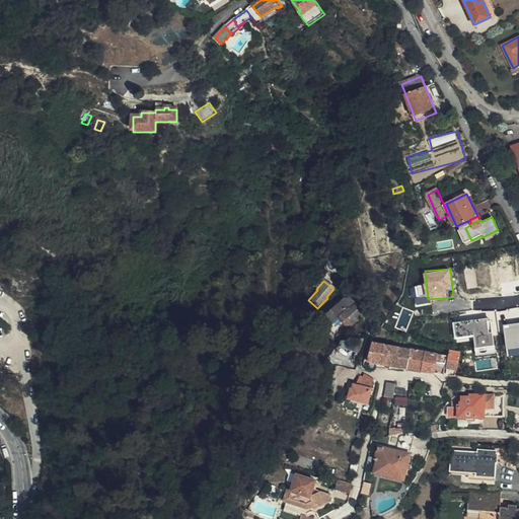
[(424,284),(417,285),(419,294),(426,293),(424,284)]
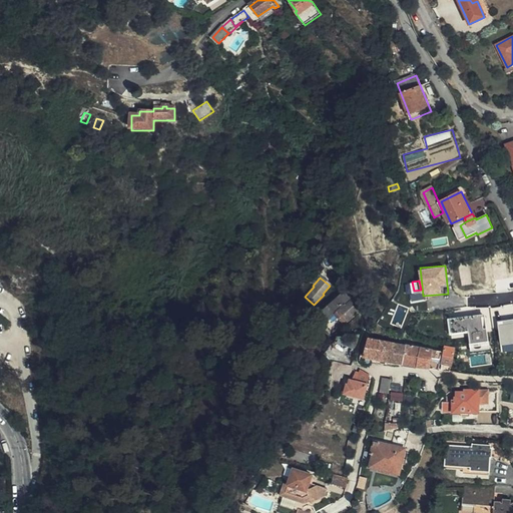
[(356,322),(345,309),(351,305),(347,300),(340,306),(337,302),(330,308),(344,323),(346,321),(350,326),(356,322)]
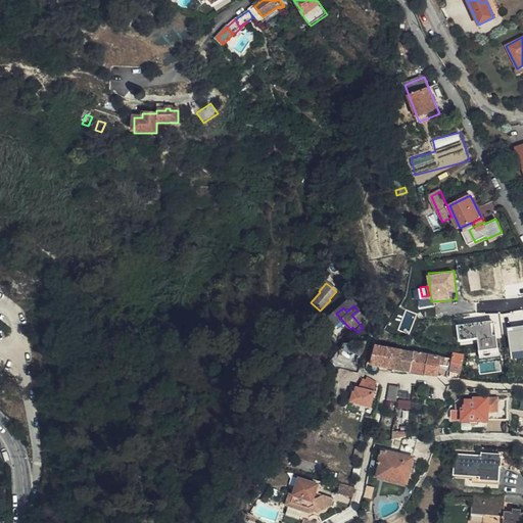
[(491,358),(513,353),(514,353),(509,334),(502,336),(498,336),(497,333),(496,328),(487,330),(487,331),(484,332),(485,335),(486,341),(487,341),(491,358)]
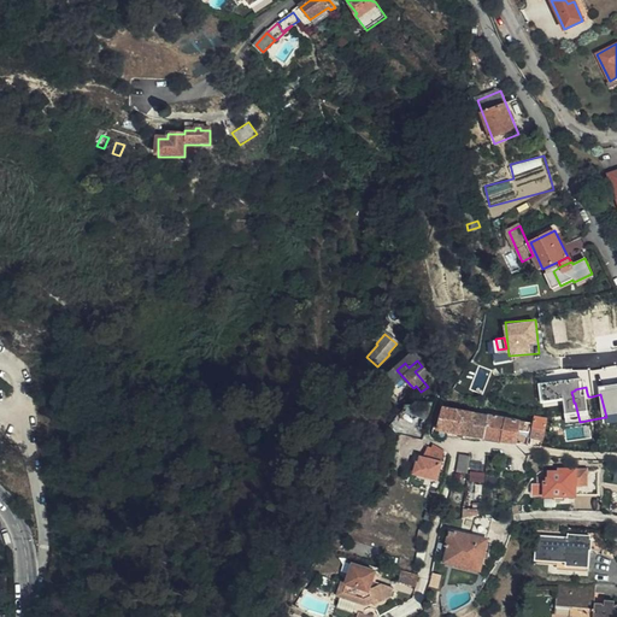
[(465,434),(469,411),(442,407),(439,434),(447,435),(448,432),(465,434)]
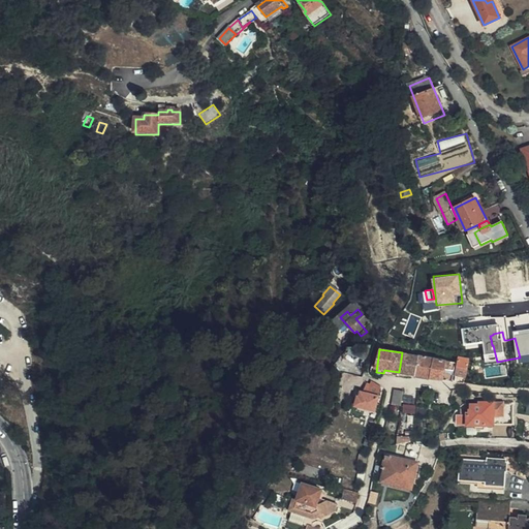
[(415,375),(419,355),(402,352),(399,372),(415,375)]
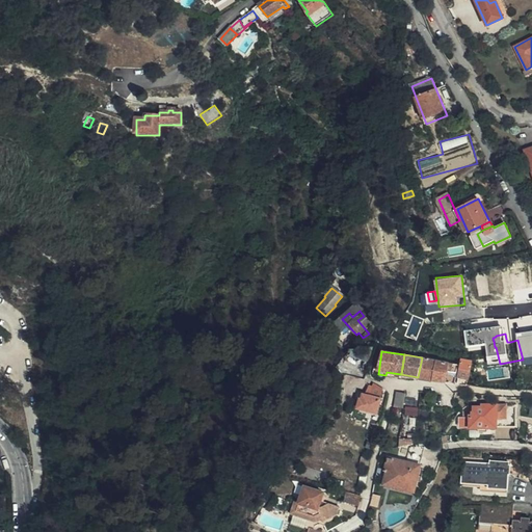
[(432,379),(435,361),(422,357),(418,377),(432,379)]
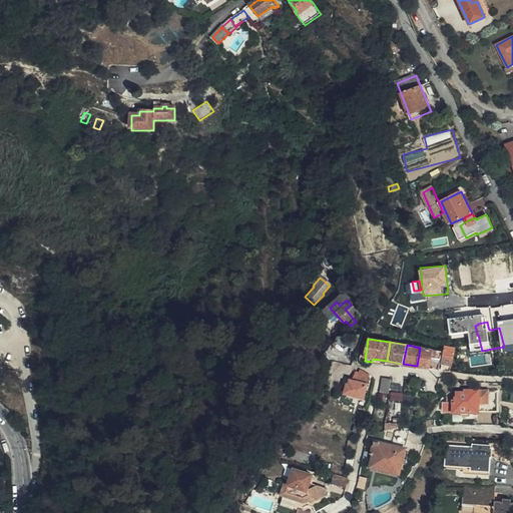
[(443,362),(451,365),(454,349),(446,347),(443,362)]
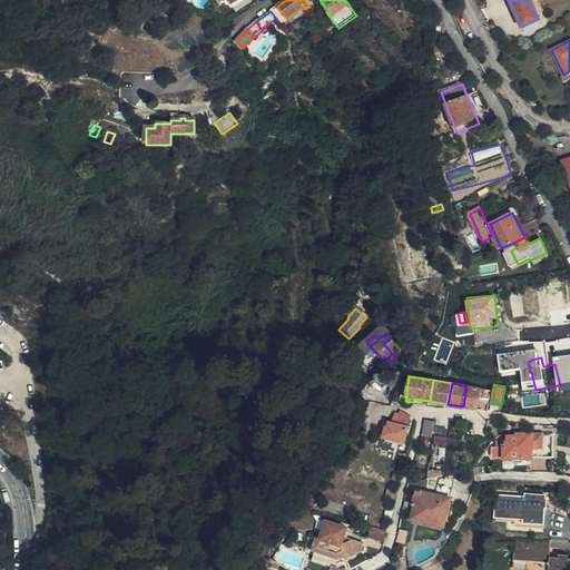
[(485,389),(467,386),(463,406),(483,411),(487,411),(489,397),(483,396),(485,389)]
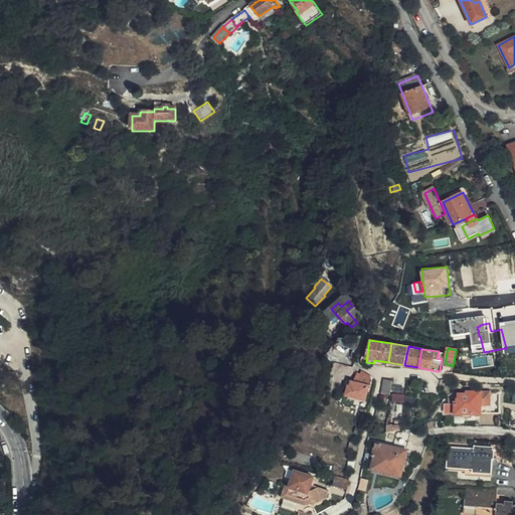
[(364,399),(369,377),(364,373),(361,371),(358,384),(351,382),(347,395),(364,399)]
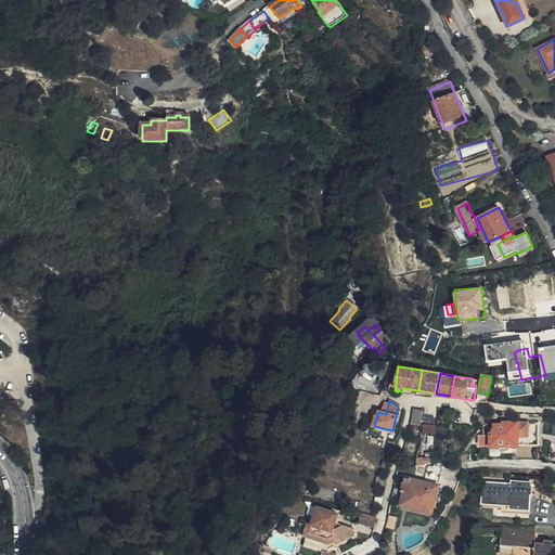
[(413,410),(412,413),(410,427),(421,428),(423,410),(413,410)]
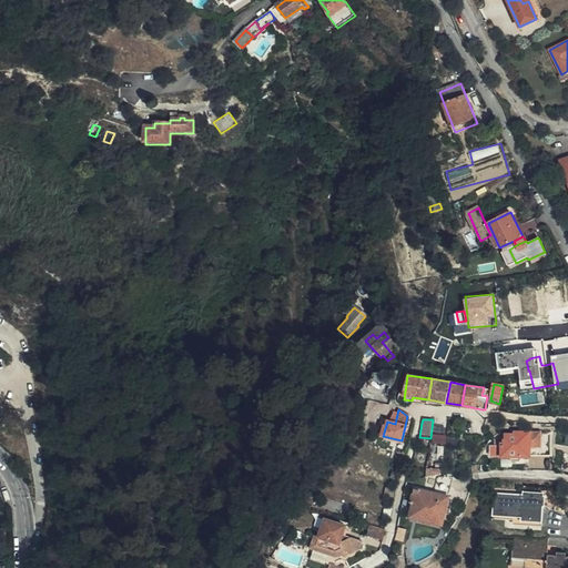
[(550,456),(551,433),(530,433),(514,433),(515,435),(506,435),(506,440),(495,440),(495,446),(489,446),(489,456),(501,456),(529,456),(550,456)]
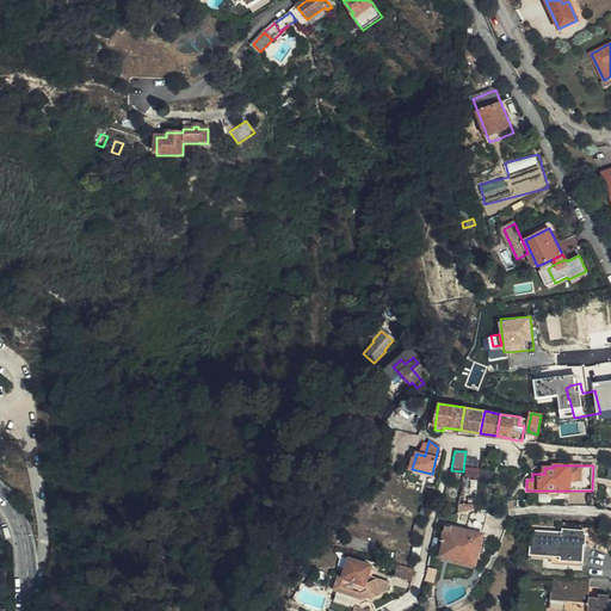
[(483,525),(486,514),(471,513),(469,523),(483,525)]
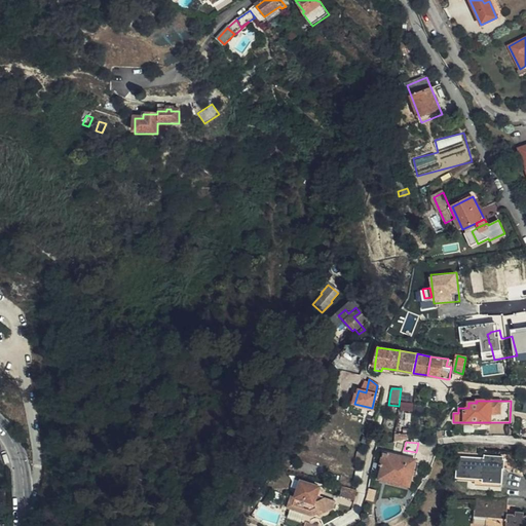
[(407,486),(413,461),(383,454),(379,465),(382,465),(379,480),(407,486)]
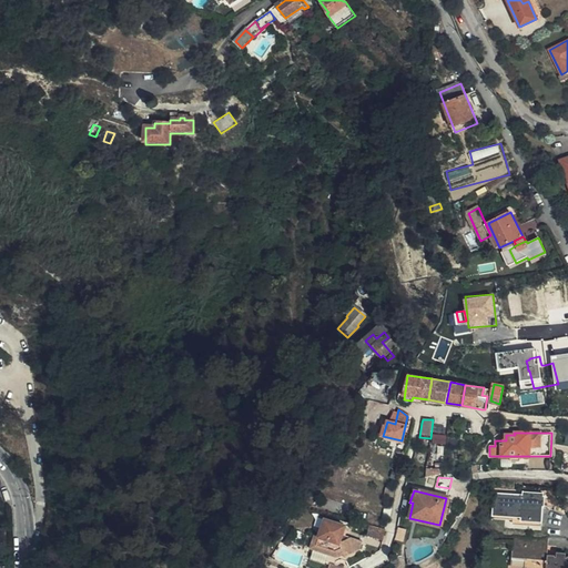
[(541,521),(543,507),(546,507),(547,497),(494,492),(492,517),(541,521)]
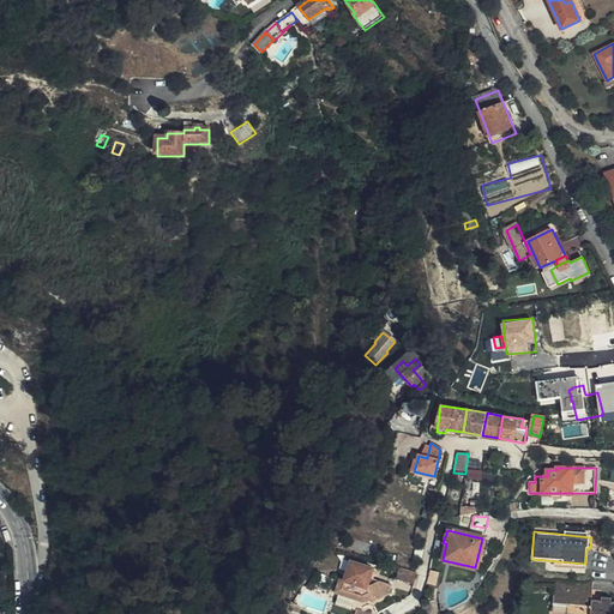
[(343,581),(339,579),(333,596),(336,597),(330,613),(353,613),(356,603),(353,602),(355,596),(363,599),(362,606),(368,602),(369,605),(387,595),(390,587),(372,581),(368,581),(371,576),(371,571),(348,564),(343,581)]
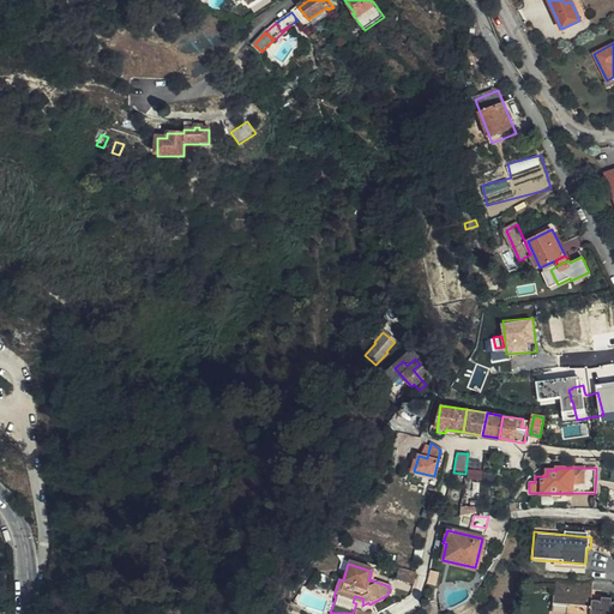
[(411,585),(415,576),(398,571),(396,581),(411,585)]
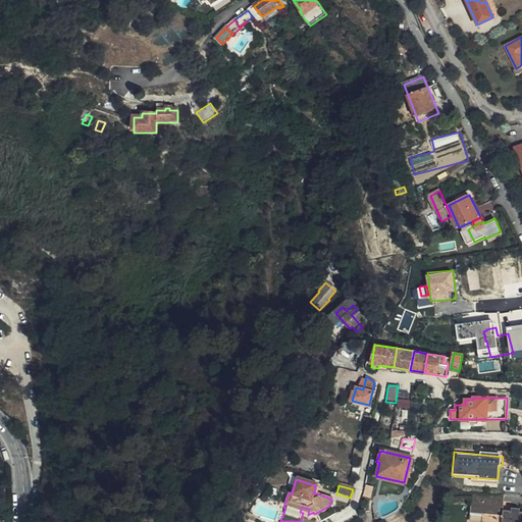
[(503,493),(471,492),(469,513),(482,515),(481,521),(486,521),(521,521),(521,513),(520,513),(520,510),(511,508),(511,512),(509,512),(509,511),(502,510),(503,493)]
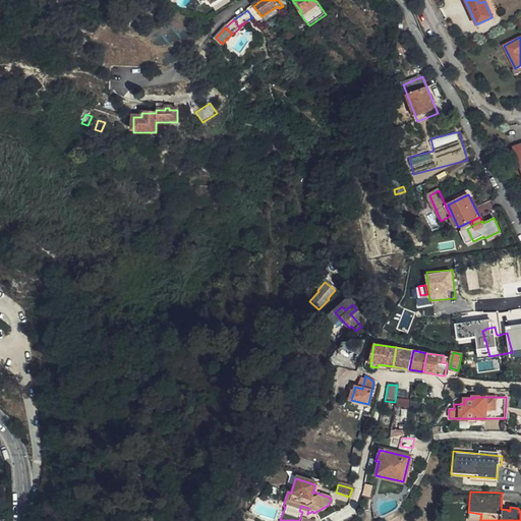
[(299,511),(302,512),(307,514),(308,508),(301,506),(299,511)]
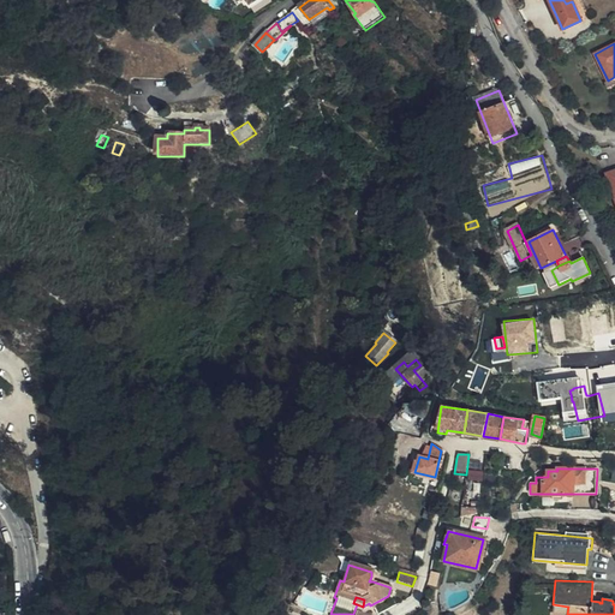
[(568,607),(553,604),(553,613),(567,614),(568,607)]
